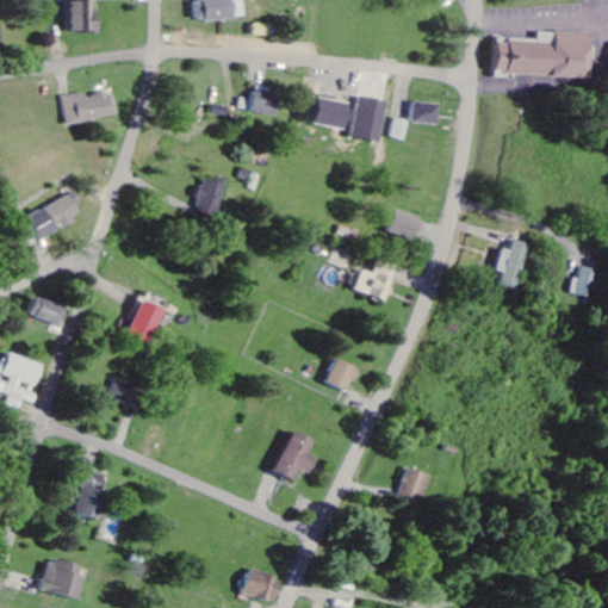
[(70,0),(70,31),(97,31),(97,0),(70,0)]
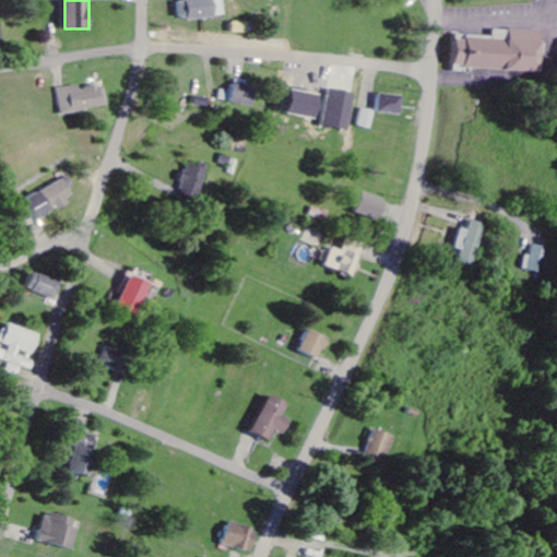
[(178,0),(179,18),(223,15),(222,0),(178,0)]
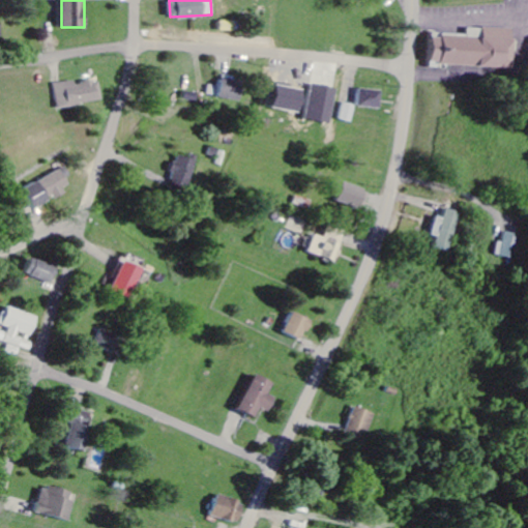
[(220,30),(236,30),(236,20),(220,20),(220,30)]
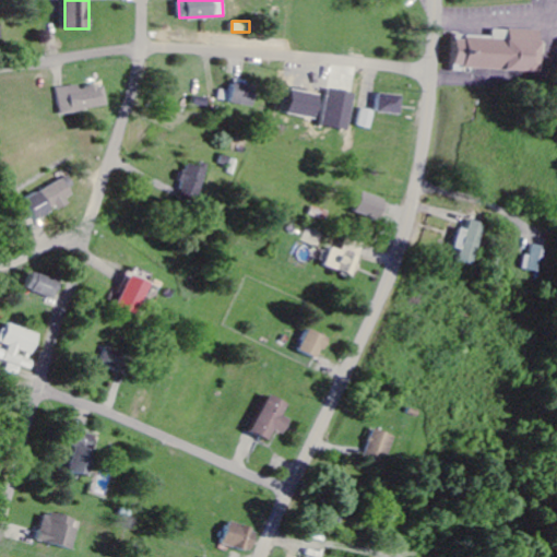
[(543,70),(544,28),(492,26),(492,36),(464,34),(464,38),(454,38),(453,67),(543,70)]
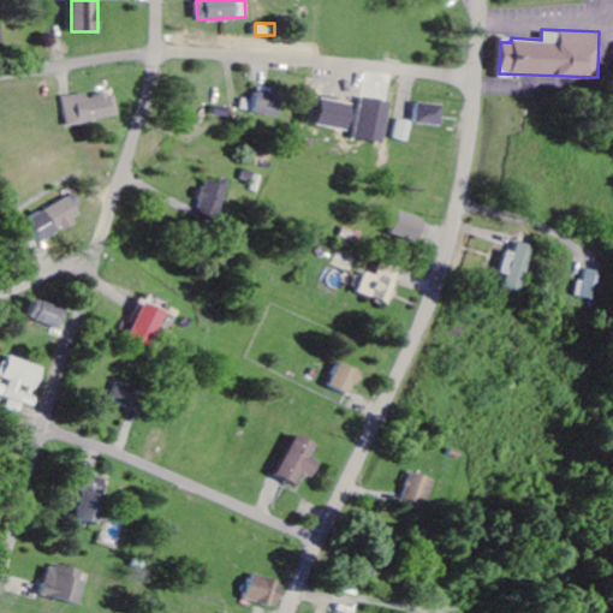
[(280,117),(286,93),(257,87),(255,99),(242,96),(239,108),(280,117)]
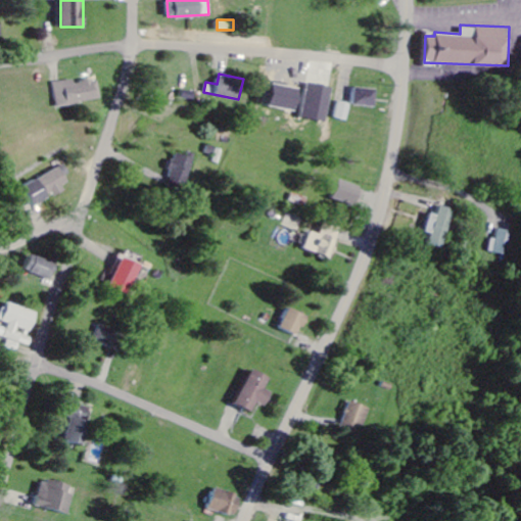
[(53,105),(97,99),(94,78),(72,81),(72,78),(50,81),(53,105)]
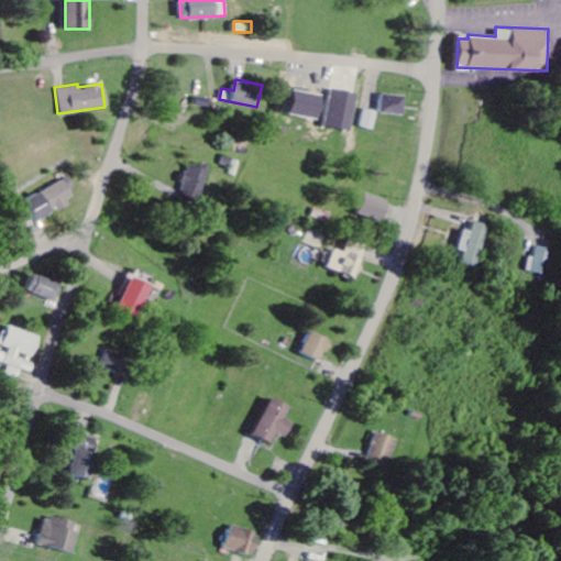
[(409,95),(384,91),(382,111),(407,114),(409,95)]
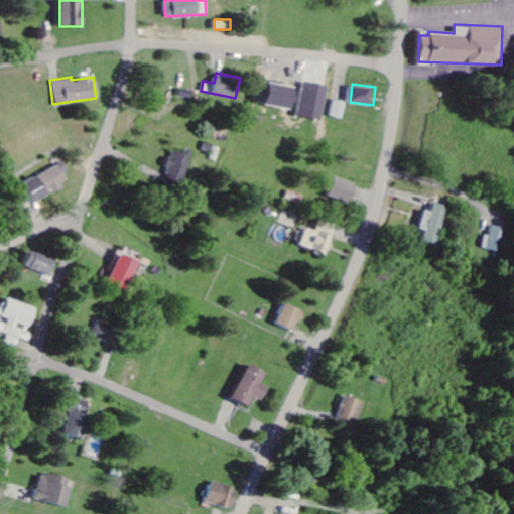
[(349,101),(337,98),(333,115),(345,118),(349,101)]
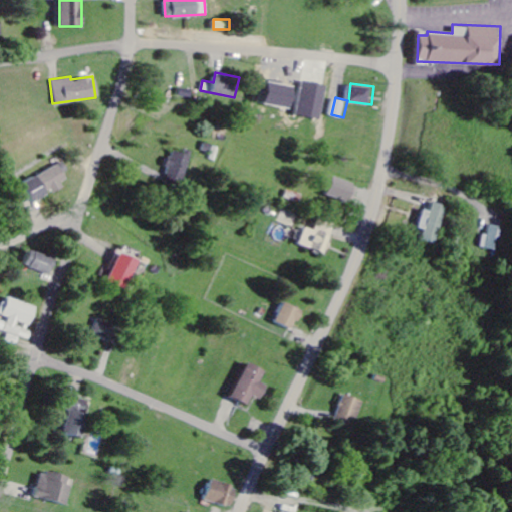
[(190,155),(170,149),(163,174),(183,180),(190,155)]
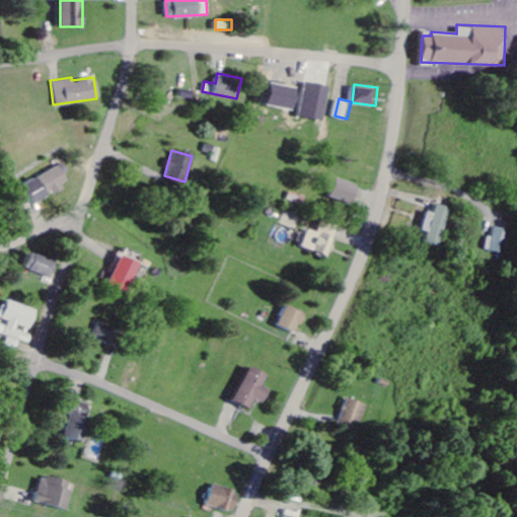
[(22,182),(32,202),(72,183),(63,163),(22,182)]
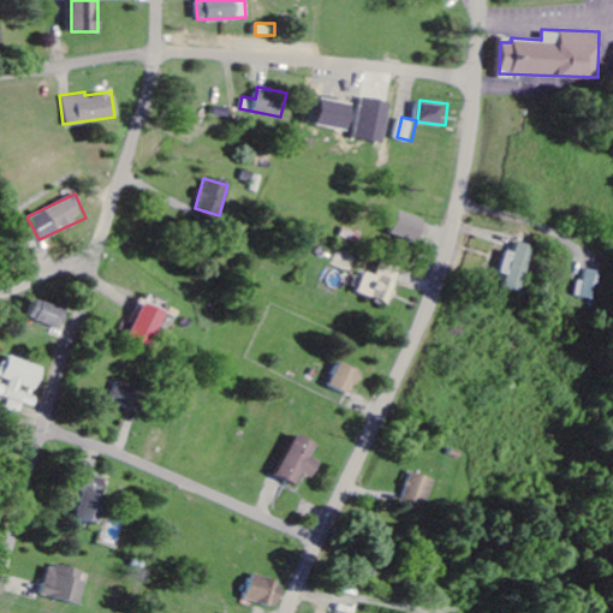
[(427,218),(399,210),(394,232),(421,239),(427,218)]
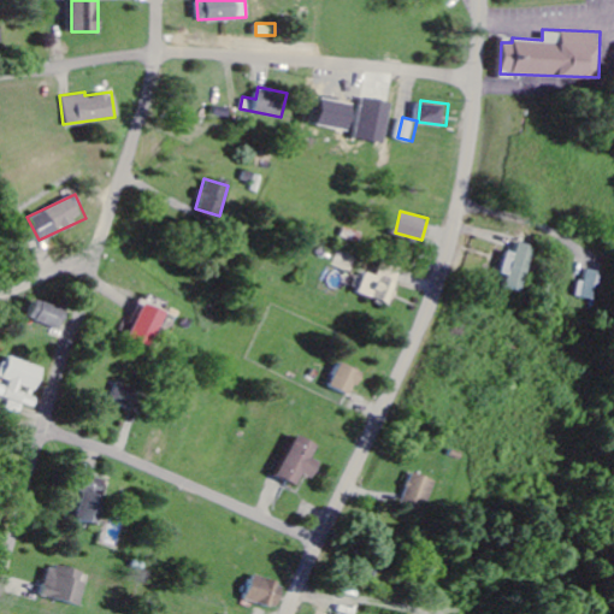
[(499,272),(506,275),(502,287),(520,291),(533,246),(517,241),(513,252),(506,249),(499,272)]
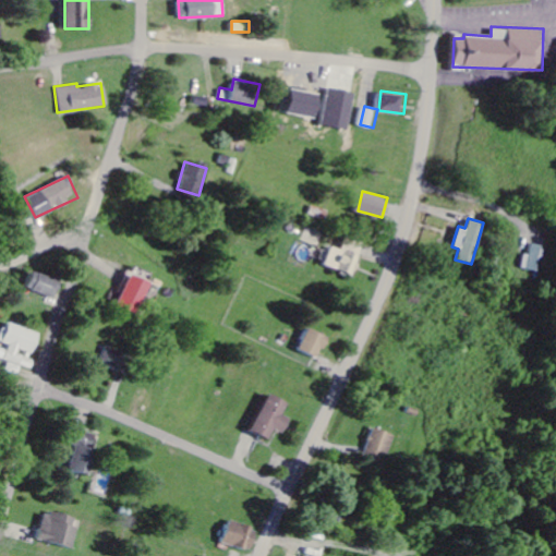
[(354,275),(361,255),(349,252),(352,244),(345,242),(342,249),(331,245),(325,265),(354,275)]
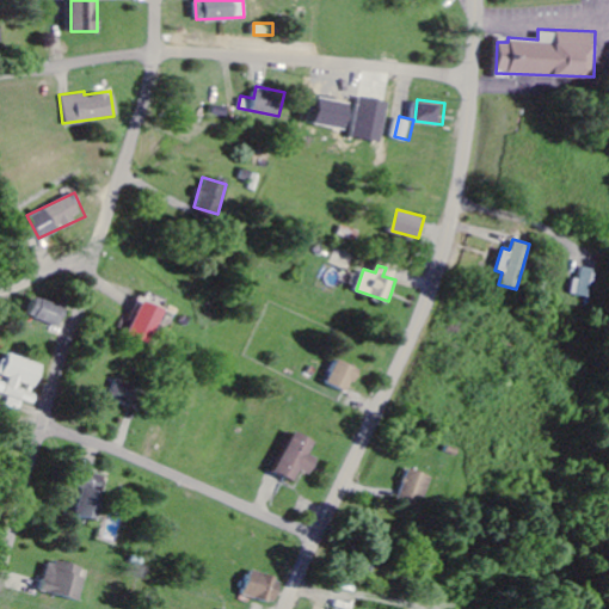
[(567,293),(595,296),(598,269),(578,266),(577,277),(570,276),(567,293)]
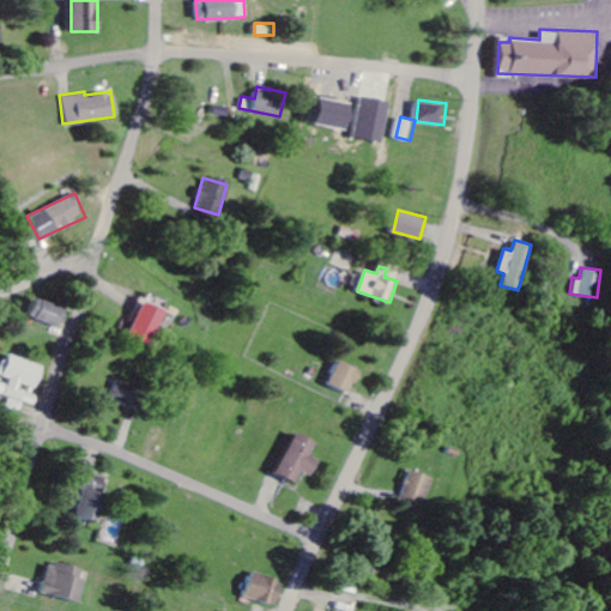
[(29,315),(60,327),(67,308),(35,297),(29,315)]
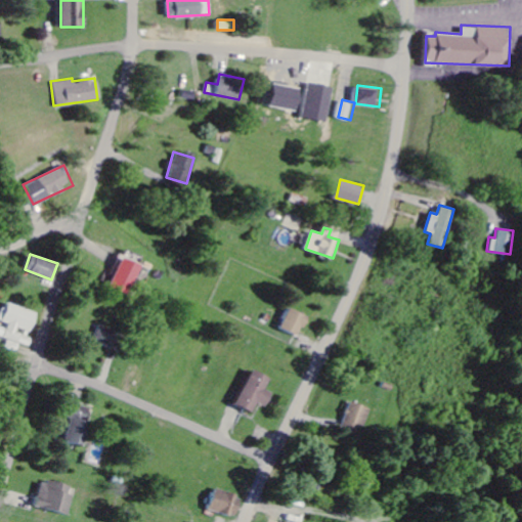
[(129,294),(140,262),(118,254),(105,285),(129,294)]
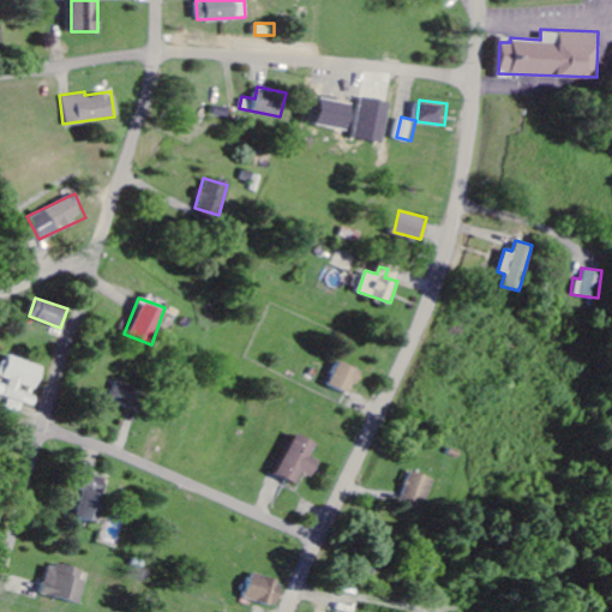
[(43,364),(3,355),(0,365),(0,376),(9,378),(7,383),(0,382),(0,394),(36,403),(39,391),(37,391),(43,364)]
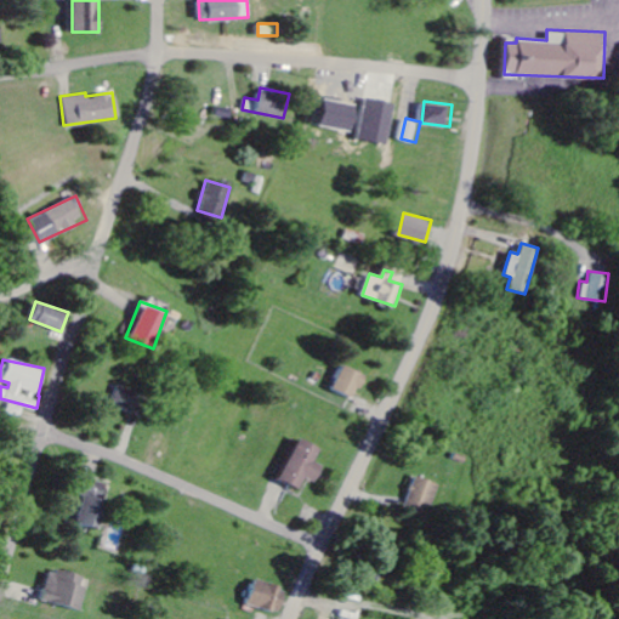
[(356,398),(364,373),(342,365),(333,390),(356,398)]
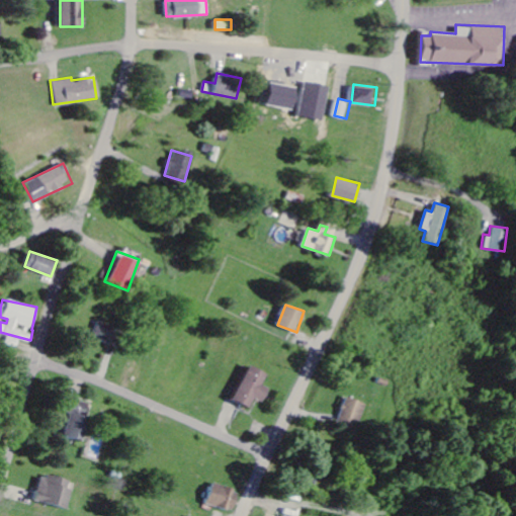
[(117,346),(123,330),(98,321),(92,336),(117,346)]
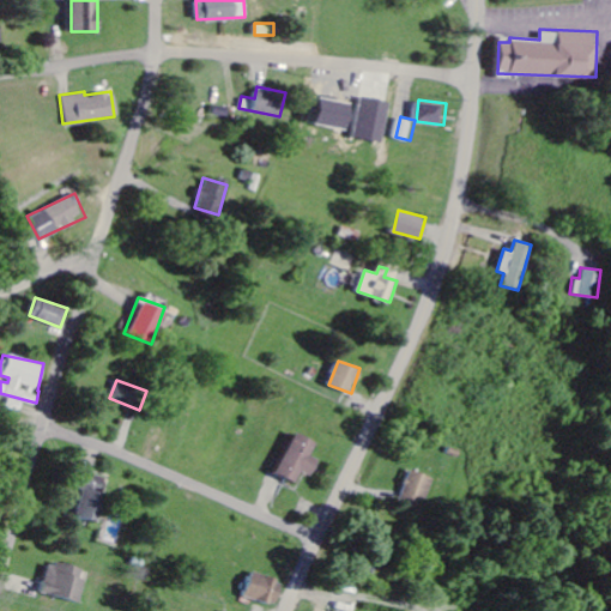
[(318,459),(309,455),(315,441),(295,431),(276,472),(296,482),(301,471),(310,476),(318,459)]
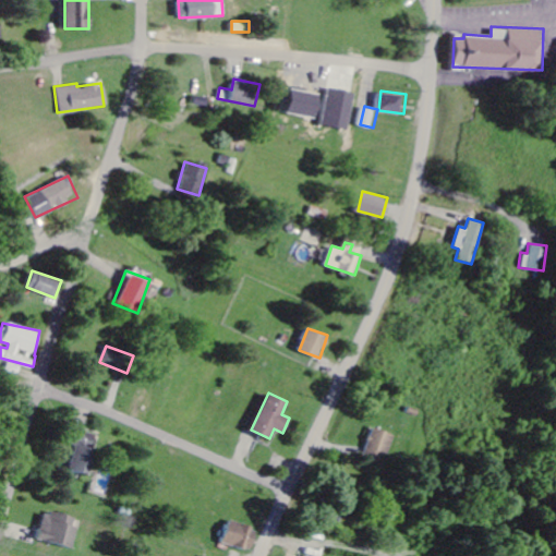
[(383,461),(388,431),(367,427),(362,457),(383,461)]
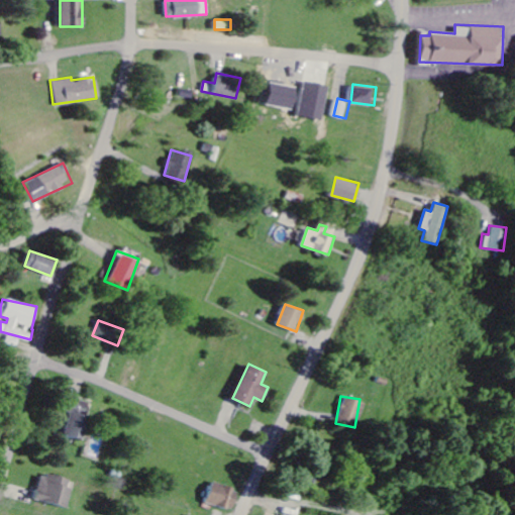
[(85,439),(87,414),(68,412),(65,436),(85,439)]
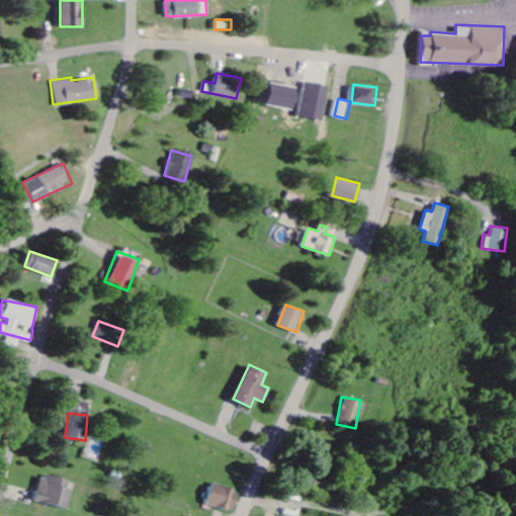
[(39,475),(35,502),(70,506),(74,480),(39,475)]
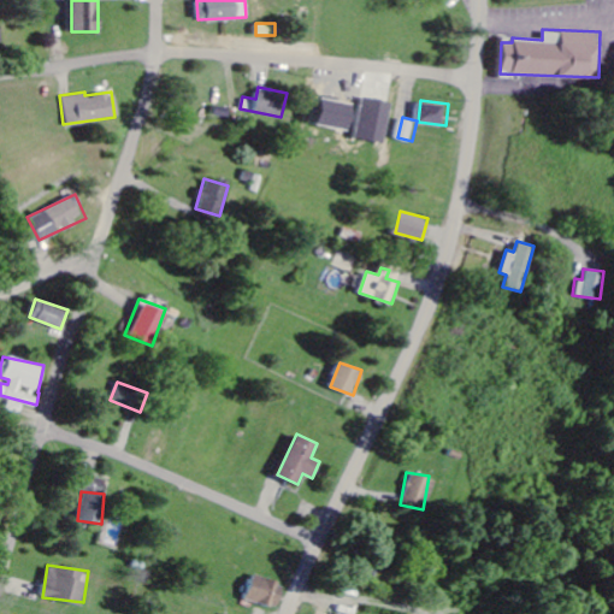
[(244,597),(277,609),(285,585),(253,573),(244,597)]
